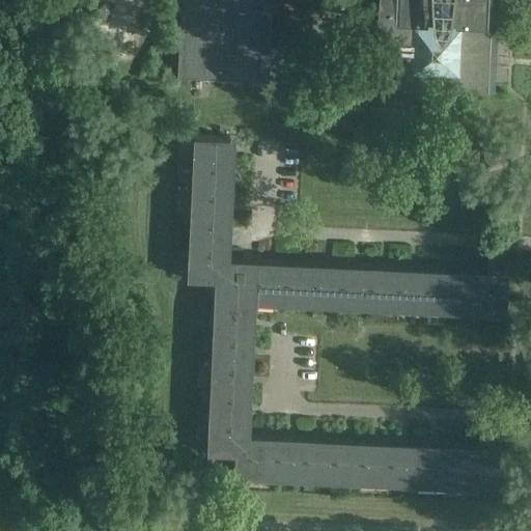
[(184,0),(180,74),(176,74),(175,76),(202,77),(208,83),(215,78),(221,83),(227,78),(233,84),(240,78),(269,80),(269,78),(263,78),(264,51),(267,0),(378,0),(375,51),(374,86),(399,87),(399,81),(441,83),(440,89),(497,92),(497,90),(481,89),(482,51),(483,31),(490,31),(491,0),(184,0)]
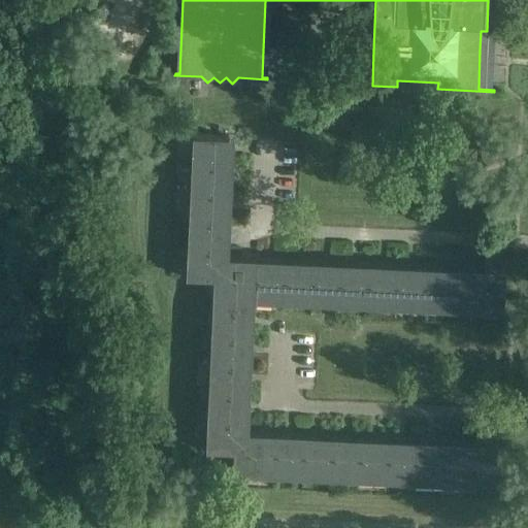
[(222,263),(227,135),(191,133),(185,276),(212,277),(221,277),(222,263)]
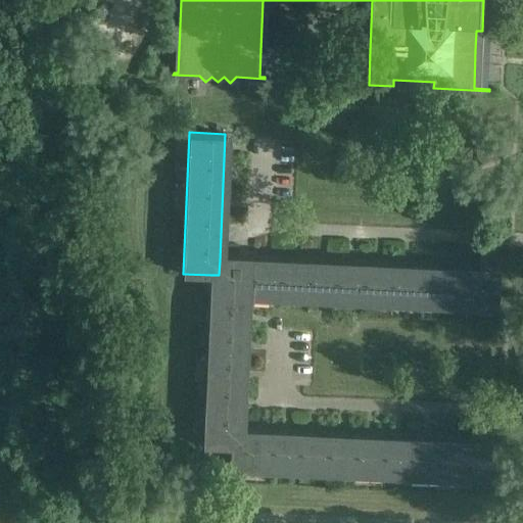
[(253,263),(247,263),(229,262),(228,275),(246,276),(245,295),(497,307),(500,266),(493,266),(493,246),(480,245),(479,265),(491,266),(491,271),(253,260),(253,263)]
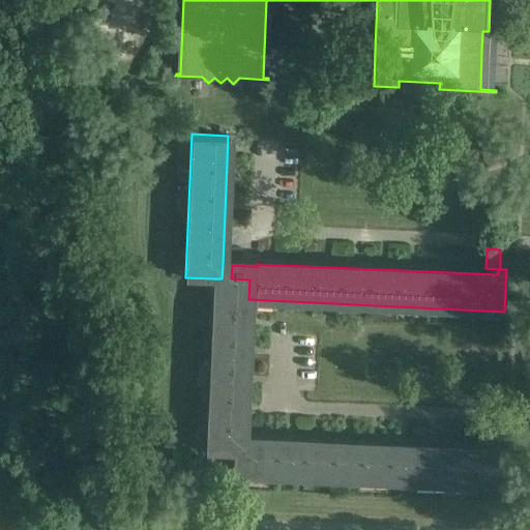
[(231,278),(232,265),(223,264),(222,278),(231,278)]
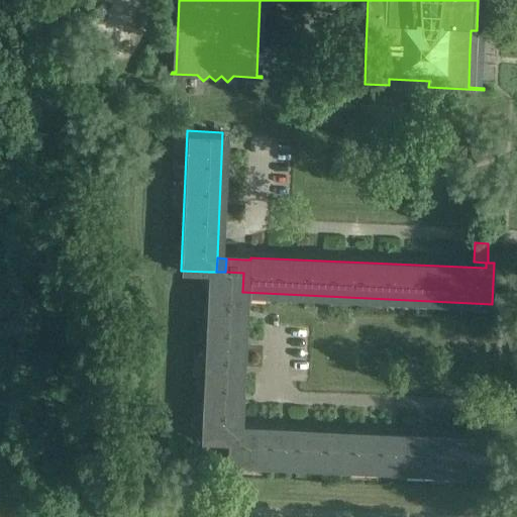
[(228,440),(226,462),(484,475),(486,433),(479,432),(480,414),(466,413),(464,432),(477,432),(477,438),(237,427),(242,292),(243,273),(225,272),(216,272),(208,272),(200,439),(228,440)]
